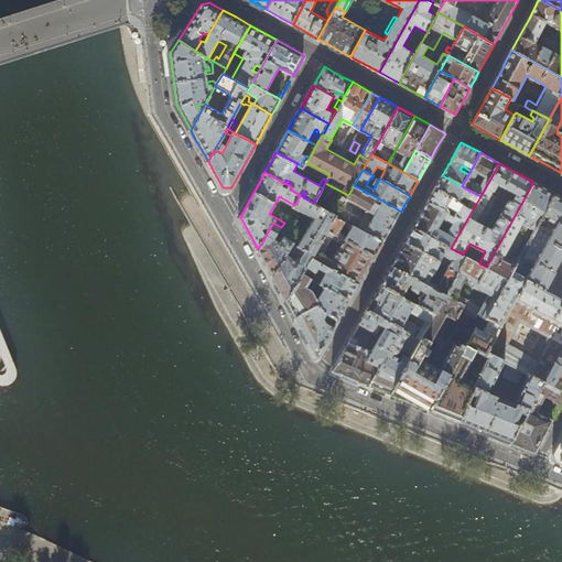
[(431,194),(428,202),(465,223),(481,196),(462,186),(442,175),(439,182),(431,194)]
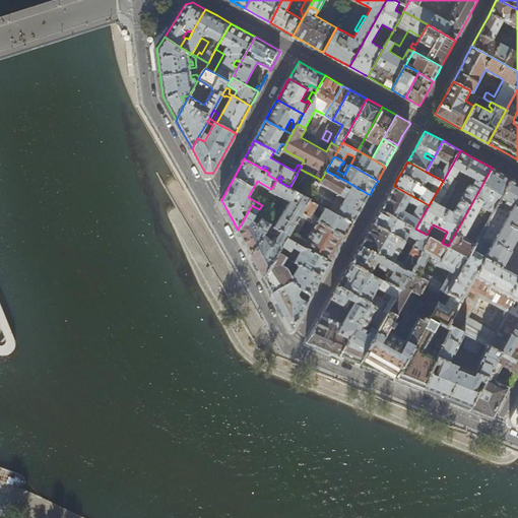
[(492,168),(456,232),(464,236),(481,204),(494,211),(512,180),(508,177),(492,168)]
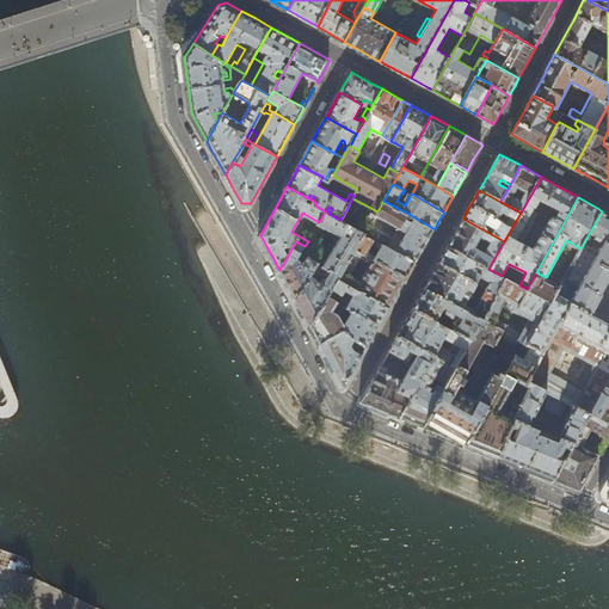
[(425,246),(435,229),(414,217),(412,222),(406,217),(408,214),(383,201),(377,211),(365,233),(365,234),(375,240),(377,241),(376,243),(379,244),(380,243),(383,244),(416,263),(425,246)]
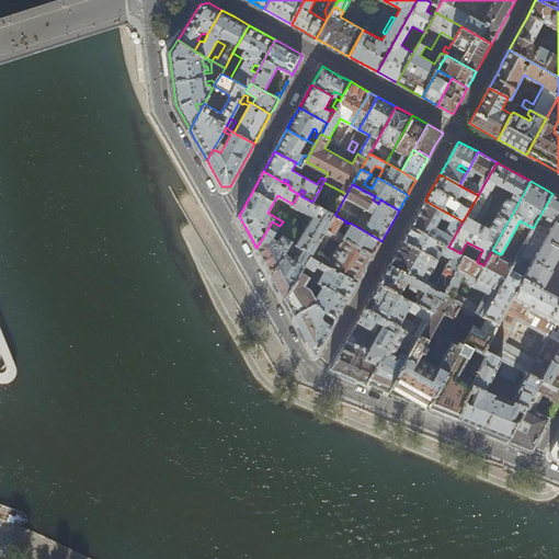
[(275,281),(284,297),(299,276),(301,272),(311,255),(327,229),(335,215),(335,214),(312,202),(301,196),(299,194),(298,194),(293,204),(292,205),(312,217),(297,244),(293,242),(294,240),(292,237),(286,234),(283,237),(281,235),(280,226),(272,221),(257,248),(259,251),(266,265),(275,281)]
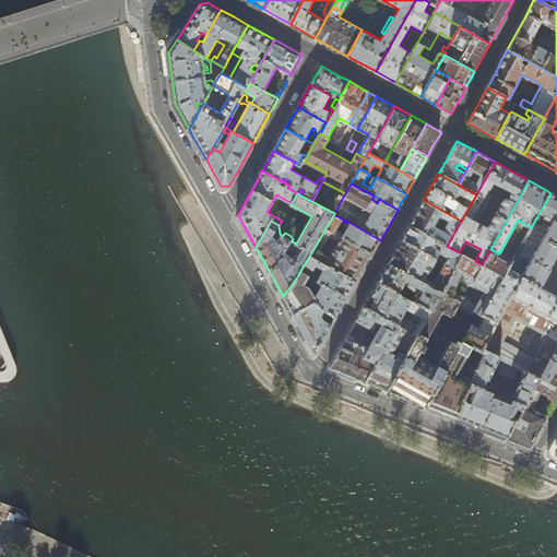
[(556,197),(550,193),(531,227),(526,235),(524,234),(522,237),(525,238),(512,260),(510,264),(517,268),(521,258),(529,262),(522,275),(508,268),(504,275),(483,315),(497,322),(484,347),(520,367),(524,369),(540,378),(541,377),(550,358),(556,347),(556,197)]
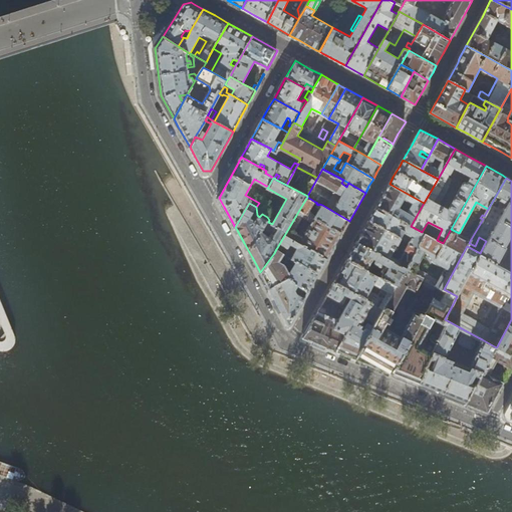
[(411,226),(424,203),(390,184),(384,194),(376,207),(411,226)]
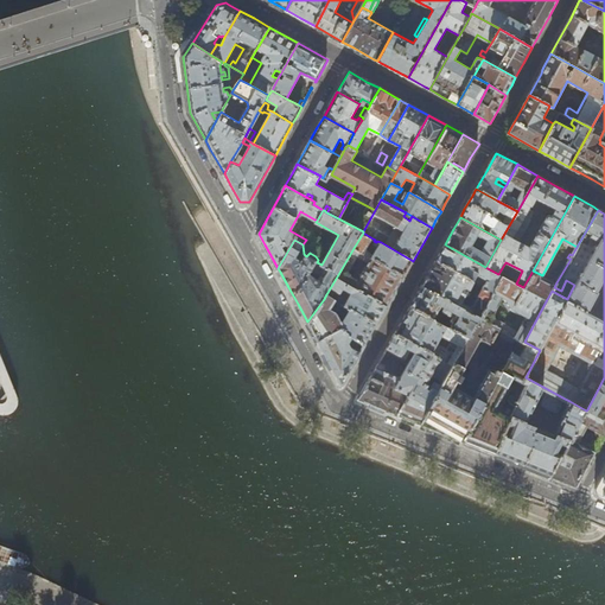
[(408,268),(413,261),(381,242),(376,249),(373,248),(370,250),(368,247),(373,239),(363,233),(354,248),(405,275),(408,268)]
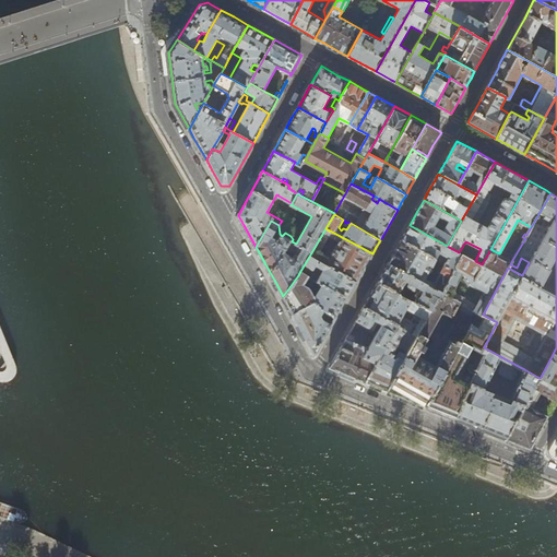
[(405,232),(401,239),(437,259),(440,252),(449,257),(445,263),(453,269),(454,269),(462,255),(459,252),(447,246),(410,225),(405,232)]
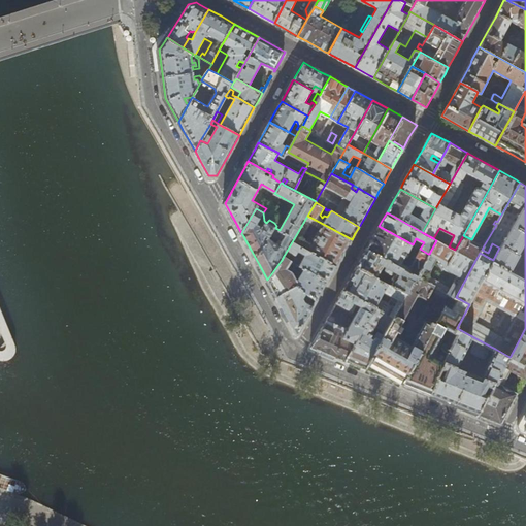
[(307,216),(293,240),(337,266),(344,252),(352,239),(307,216)]
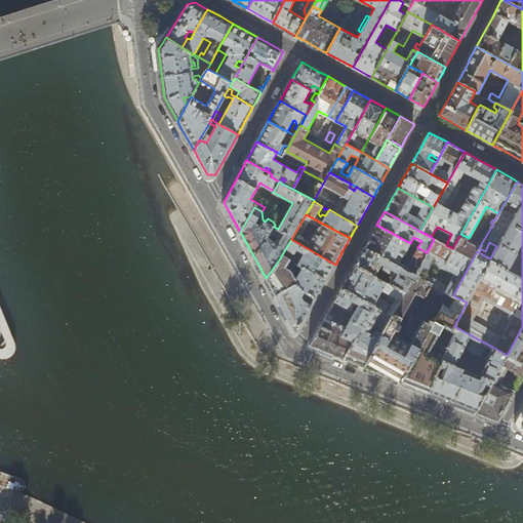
[(374,229),(372,233),(405,250),(413,255),(417,247),(410,243),(376,225),(374,229)]
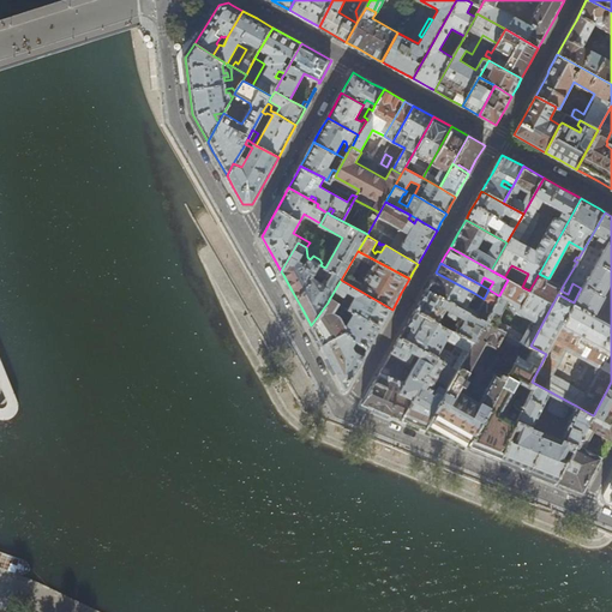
[(431,281),(427,288),(485,321),(495,305),(493,304),(484,299),(478,311),(467,306),(474,293),(436,273),(431,281)]
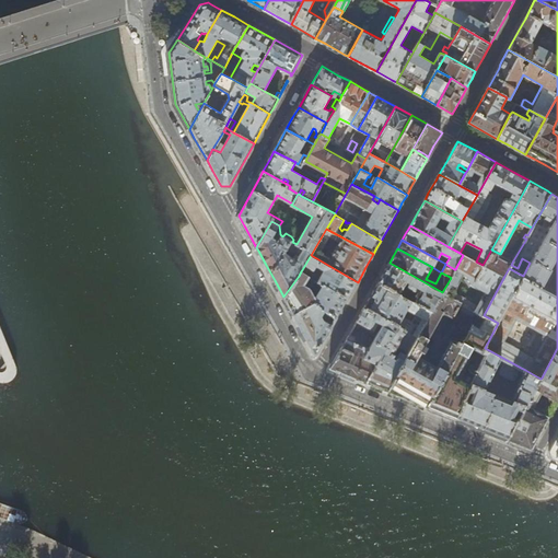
[(513,260),(500,254),(491,250),(483,265),(504,276),(509,268),(511,265),(513,260)]
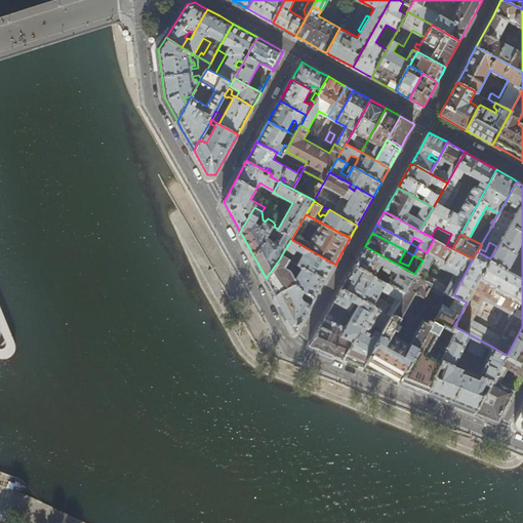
[(282,254),(294,263),(326,280),(329,274),(335,265),(291,239),(282,254)]
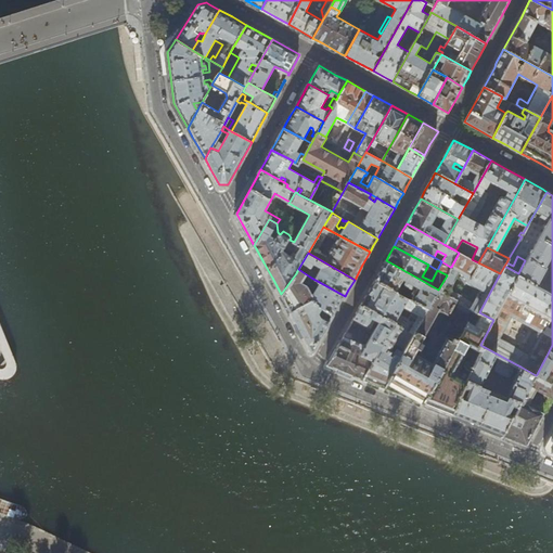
[(479,312),(500,273),(478,262),(472,259),(459,253),(451,267),(450,267),(446,274),(447,275),(438,290),(475,310),(479,312)]
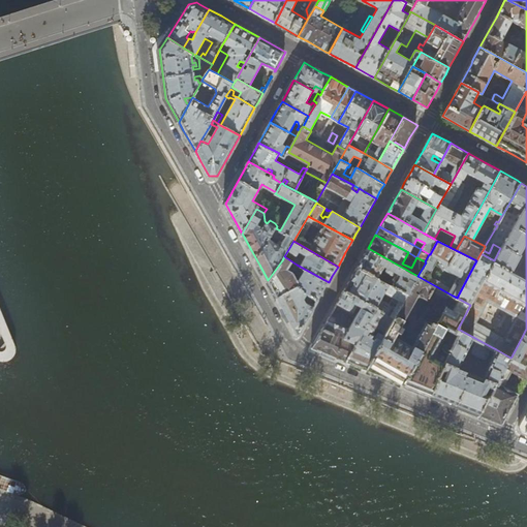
[(363,256),(358,266),(407,295),(417,276),(368,248),(363,256)]
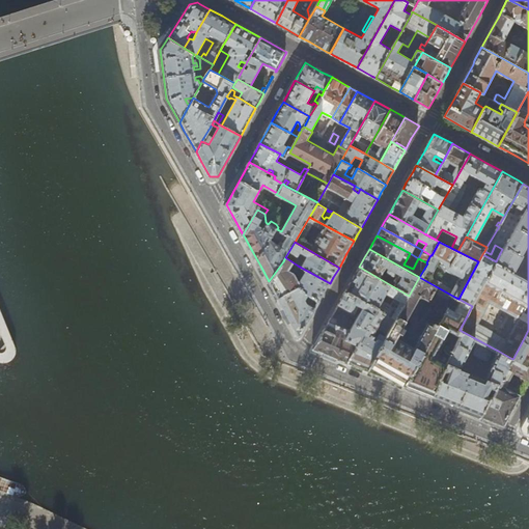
[(272,287),(279,299),(297,289),(300,284),(296,279),(294,274),(296,269),(283,261),(269,281),(272,287)]
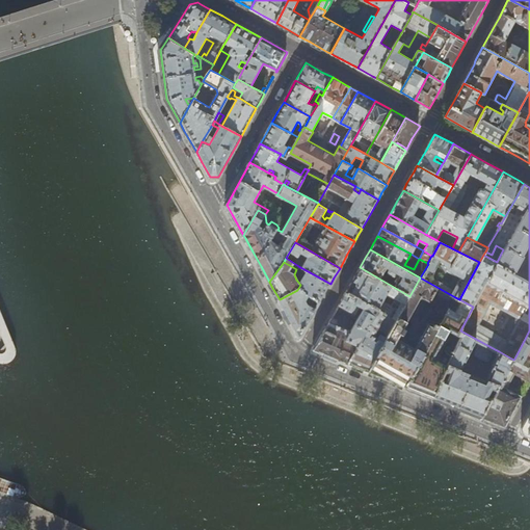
[(313,315),(317,308),(316,308),(303,301),(308,295),(320,301),(320,302),(330,284),(298,266),(296,269),(294,274),(296,280),(300,285),(297,290),(280,299),(279,299),(287,315),(300,338),(313,315)]
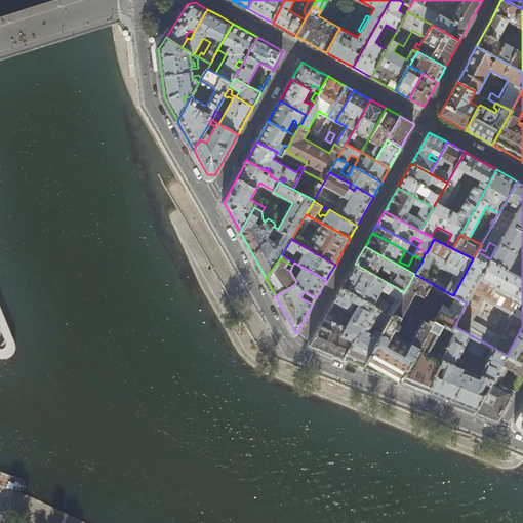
[(349,276),(343,287),(373,305),(392,315),(404,292),(355,264),(349,276)]
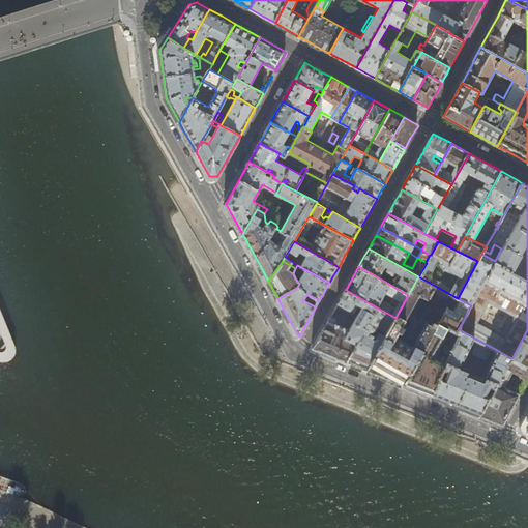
[(347,361),(356,365),(375,373),(396,381),(405,385),(443,315),(434,310),(414,347),(405,342),(403,344),(394,339),(399,332),(401,333),(405,326),(403,325),(405,320),(405,321),(419,295),(428,299),(427,300),(445,310),(453,296),(418,276),(408,295),(396,318),(377,308),(347,361)]
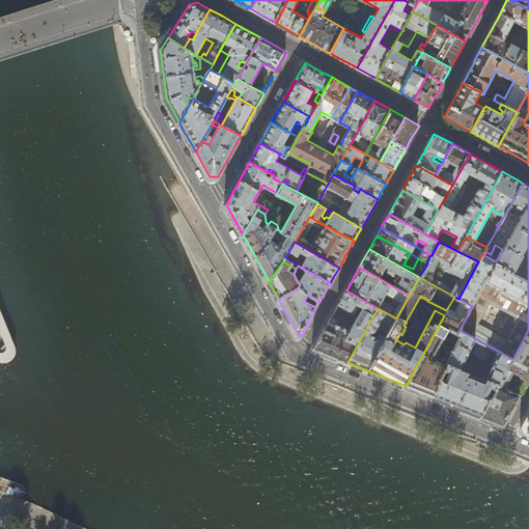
[(325,353),(347,362),(378,308),(346,290),(339,304),(353,310),(355,310),(356,310),(359,305),(363,307),(351,330),(330,321),(314,349),(325,353)]
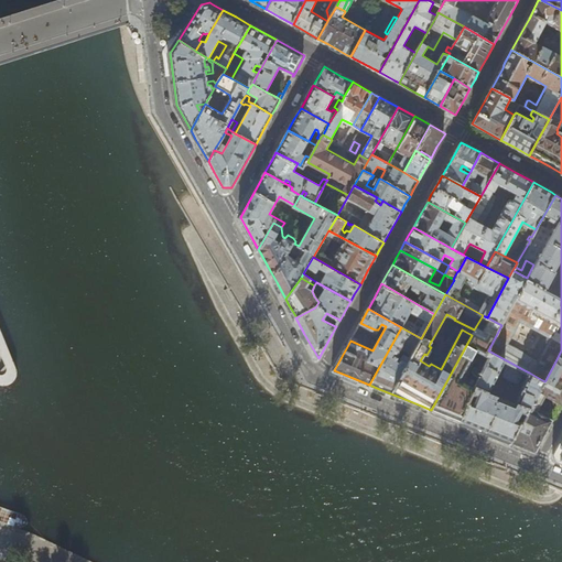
[(444,415),(460,421),(486,363),(482,360),(478,365),(476,364),(473,370),(474,371),(469,380),(468,384),(460,379),(469,359),(468,358),(474,348),(486,355),(488,350),(501,325),(487,317),(483,315),(474,330),(472,335),(431,410),(444,415)]
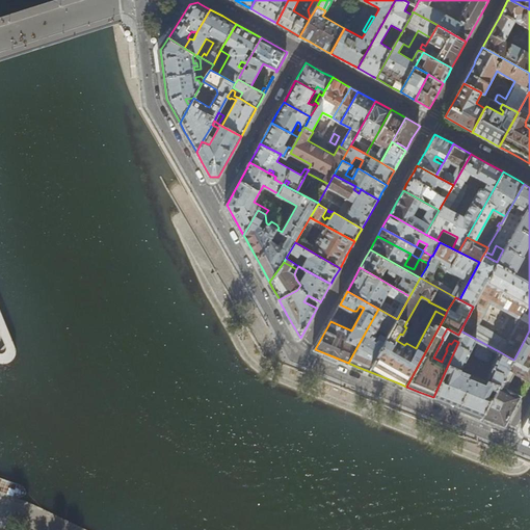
[(17,350),(16,344),(0,303),(0,360),(2,361),(9,360),(12,356),(15,353),(17,350)]
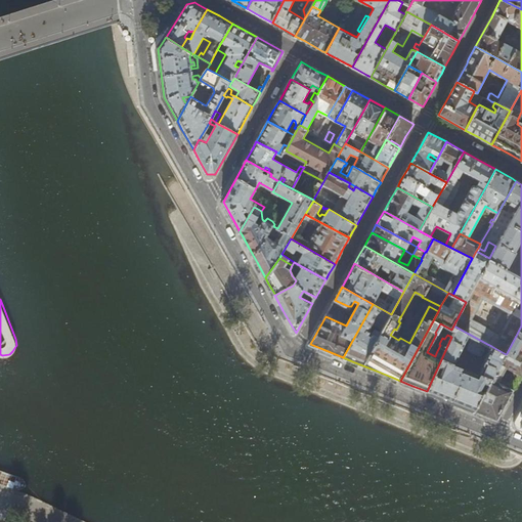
[(506,354),(491,346),(479,375),(454,364),(466,340),(468,341),(468,342),(470,343),(469,346),(470,349),(481,354),(484,353),(485,349),(484,349),(487,344),(453,325),(451,330),(454,331),(451,337),(427,391),(449,400),(475,410),(506,354)]
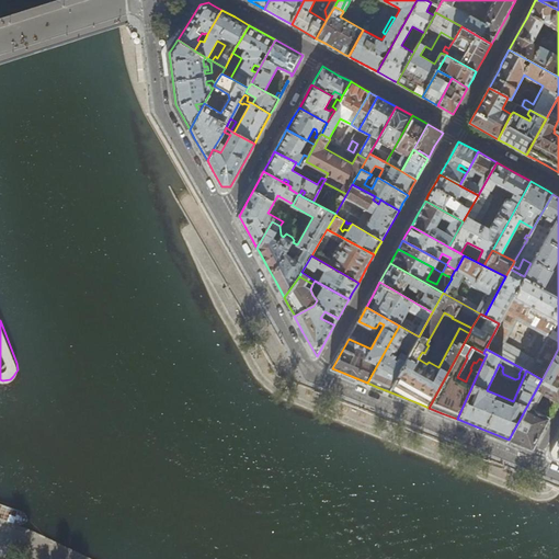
[(558,363),(552,360),(543,378),(558,387),(558,363)]
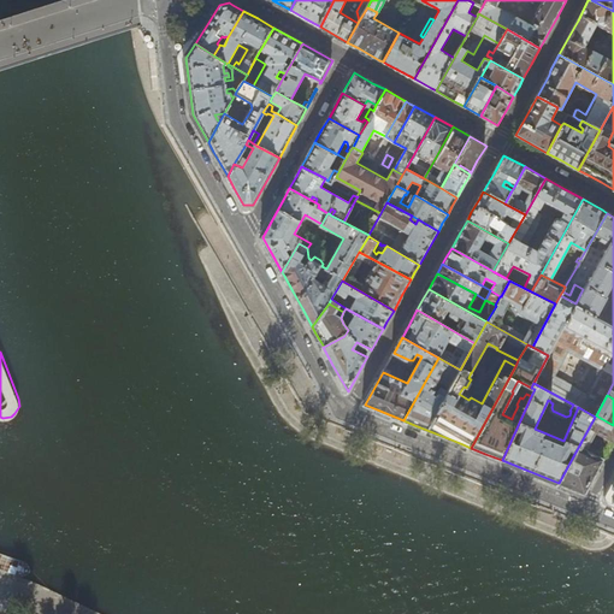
[(595,417),(559,483),(558,484),(571,489),(586,495),(591,486),(613,447),(613,425),(596,415),(595,417)]
